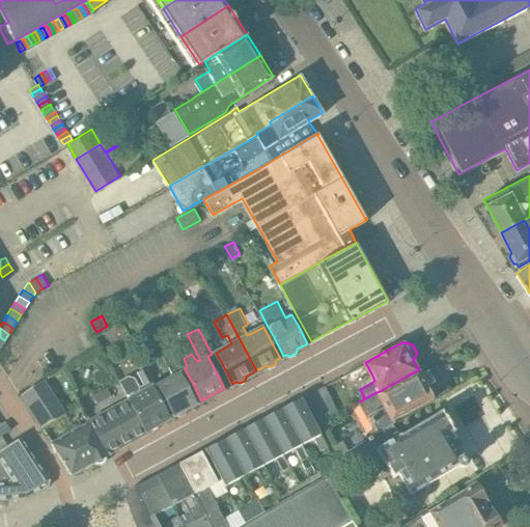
[(176,413),(180,415),(186,412),(187,408),(197,401),(188,384),(182,371),(184,370),(170,347),(161,351),(174,376),(158,384),(174,415),(176,413)]
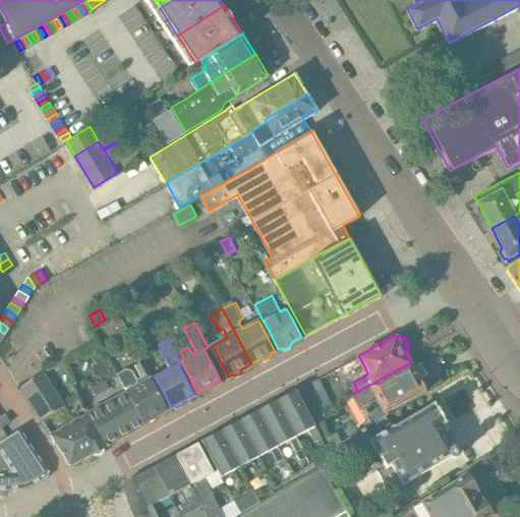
[(147,419),(150,420),(155,418),(156,414),(167,408),(148,372),(152,370),(145,357),(135,362),(141,376),(138,378),(132,367),(126,366),(117,371),(124,385),(126,389),(127,391),(126,391),(143,421),(147,419)]
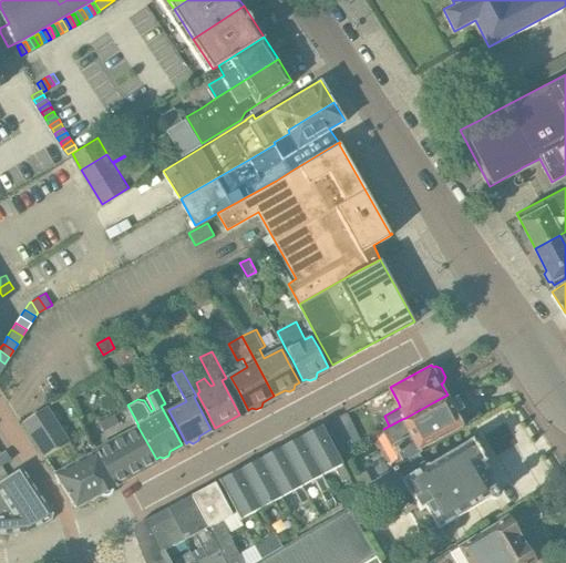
[(391,468),(420,450),(422,449),(421,448),(463,425),(456,411),(461,405),(456,398),(449,398),(448,395),(433,402),(405,418),(402,419),(383,429),(392,444),(381,451),(391,468)]
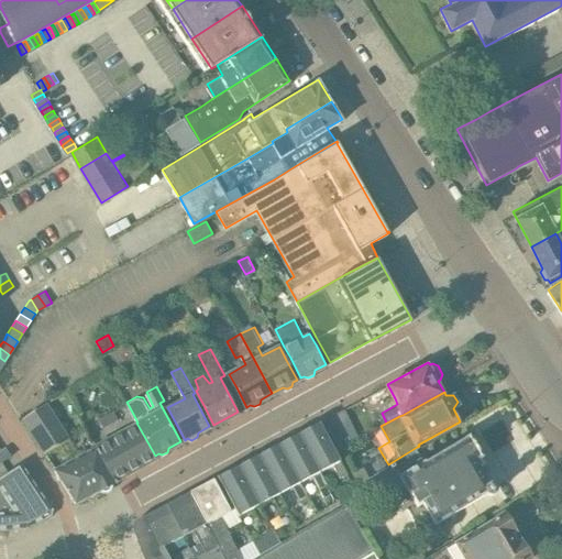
[(70,436),(48,401),(22,417),(44,451),(70,436)]
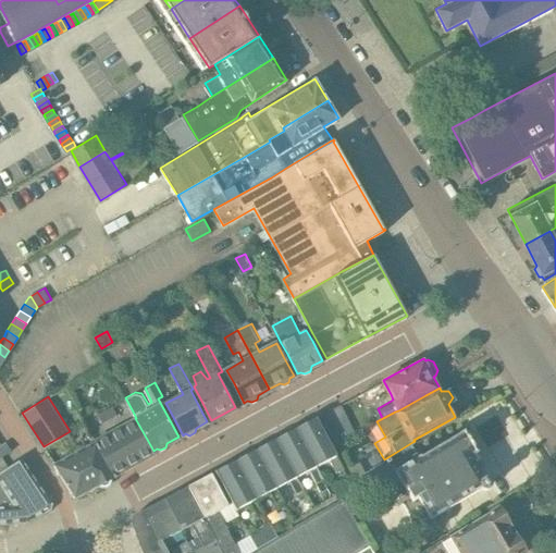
[(357,432),(342,403),(321,413),(337,443),(357,432)]
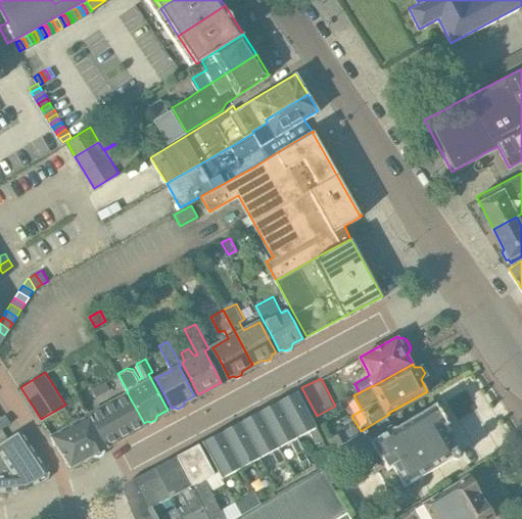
[(278,400),(298,437),(310,431),(316,442),(323,438),(297,390),(278,400)]
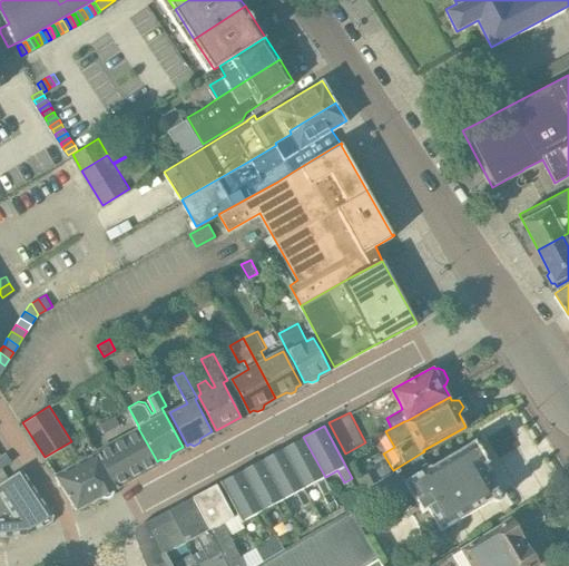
[(98,451),(117,485),(158,462),(157,461),(138,428),(95,450),(96,452),(98,451)]
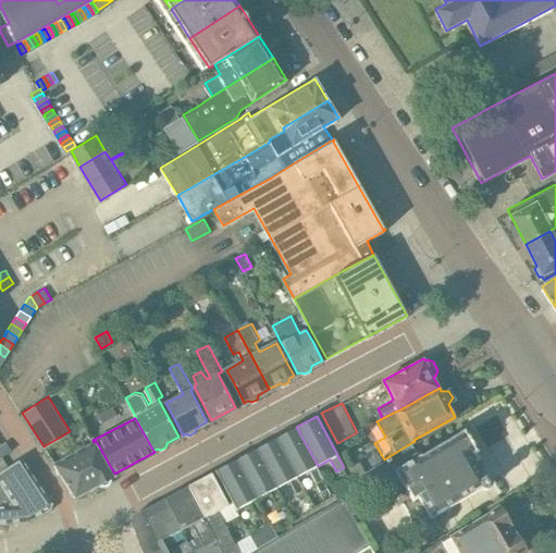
[(318,466),(296,427),(275,438),(297,476),(309,469),(316,482),(324,478),(318,466)]
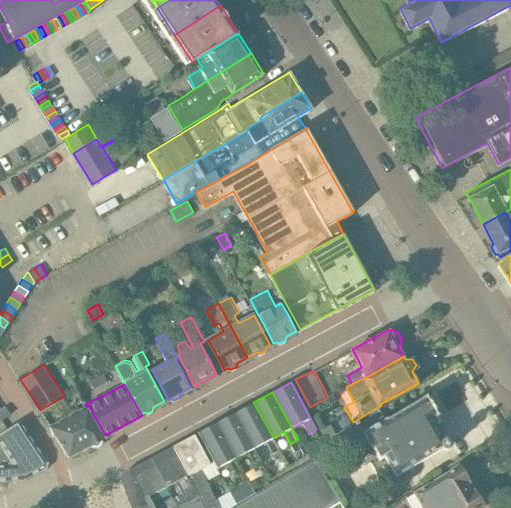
[(331,435),(336,443),(343,455),(369,439),(380,457),(385,454),(397,473),(429,454),(446,444),(431,418),(437,414),(426,396),(387,419),(379,406),(331,435)]
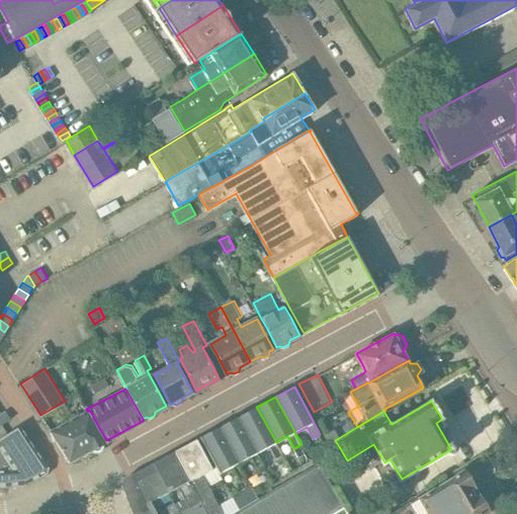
[(256,407),(238,417),(257,453),(268,447),(274,458),(282,454),(276,442),(256,407)]
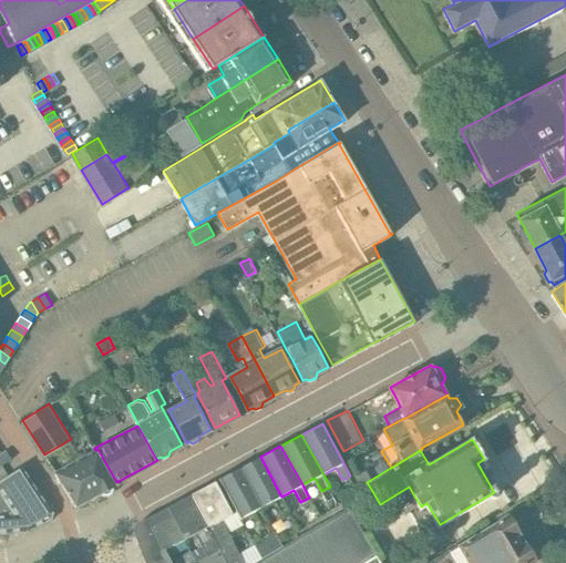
[(113,485),(116,483),(116,482),(98,449),(95,450),(94,448),(79,456),(54,469),(54,470),(76,504),(101,491),(104,492),(107,492),(110,491),(112,488),(113,485)]
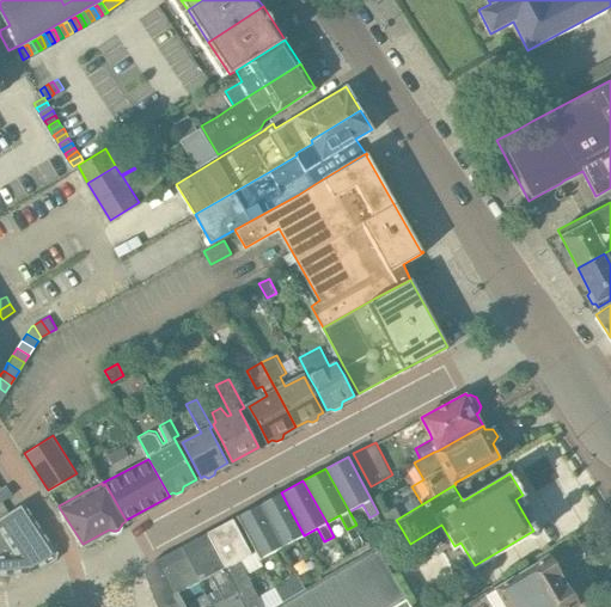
[(0,496),(2,500),(12,492),(6,484),(0,488),(0,496)]
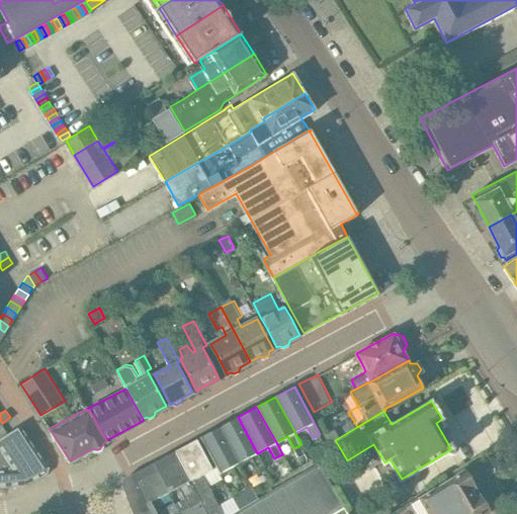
[(238,417),(219,427),(239,463),(251,456),(257,468),(264,464),(257,453),(238,417)]
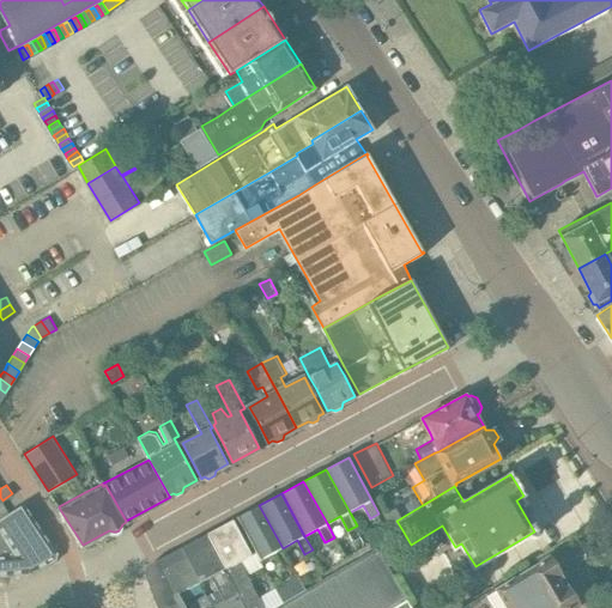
[(0,573),(29,572),(56,558),(58,552),(24,503),(0,518),(0,573)]
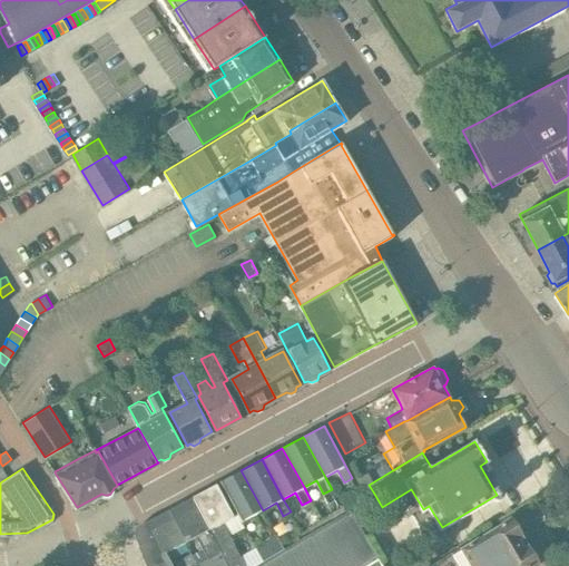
[(271,523),(263,510),(241,470),(221,480),(243,520),(256,514),(263,526),(271,523)]
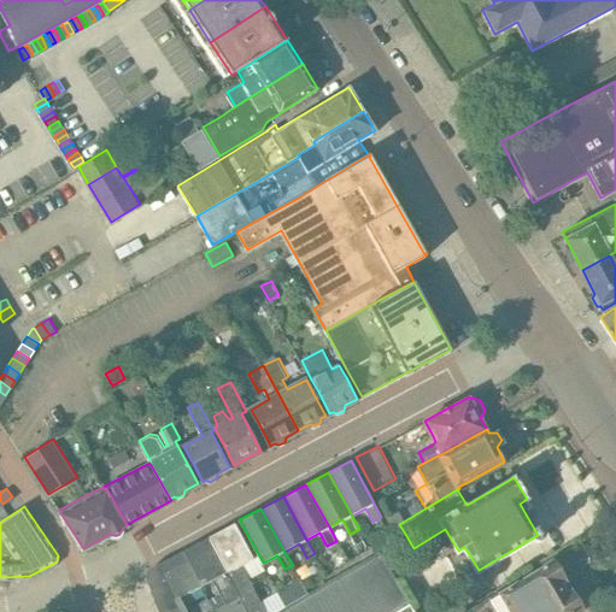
[(399,508),(387,516),(392,527),(405,519),(399,508)]
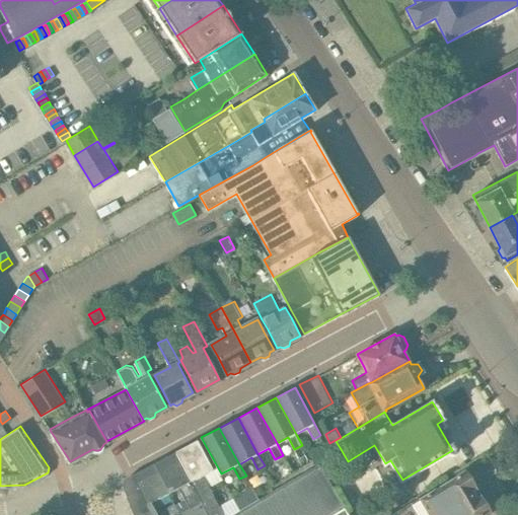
[(200,501),(207,514),(224,514),(219,505),(203,473),(213,468),(198,439),(174,452),(201,501),(200,501)]
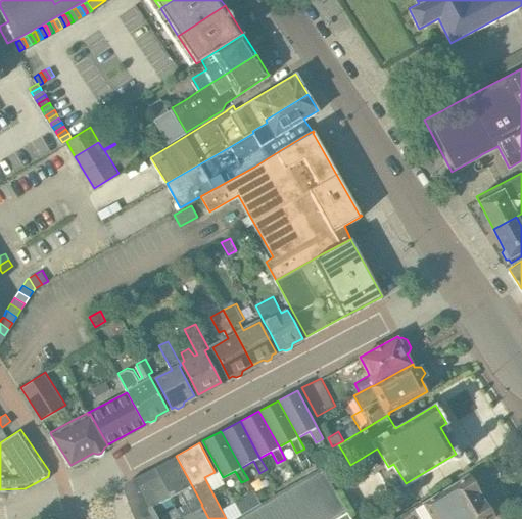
[(343,453),(338,444),(333,447),(320,455),(324,464),(343,453)]
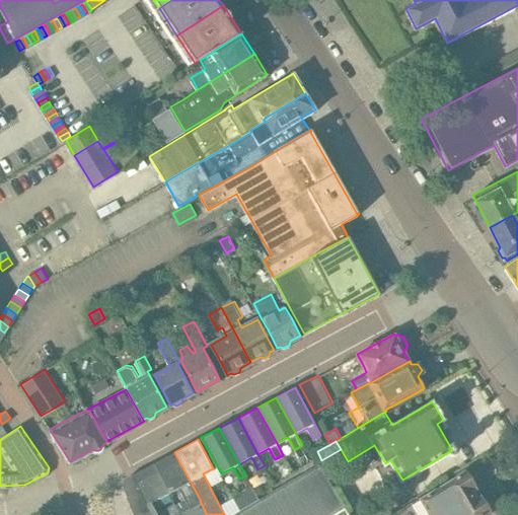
[(190,506),(200,501),(201,501),(179,461),(174,452),(153,463),(168,491),(178,486),(190,506)]
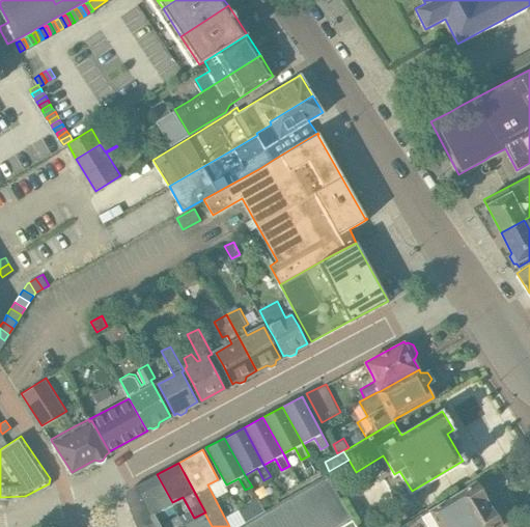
[(236,526),(359,526),(353,516),(327,472),(236,526)]
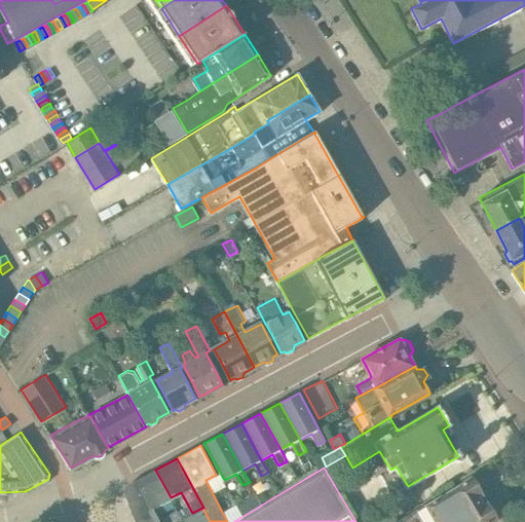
[(171,497),(155,470),(133,482),(149,512),(153,509),(172,499),(171,497)]
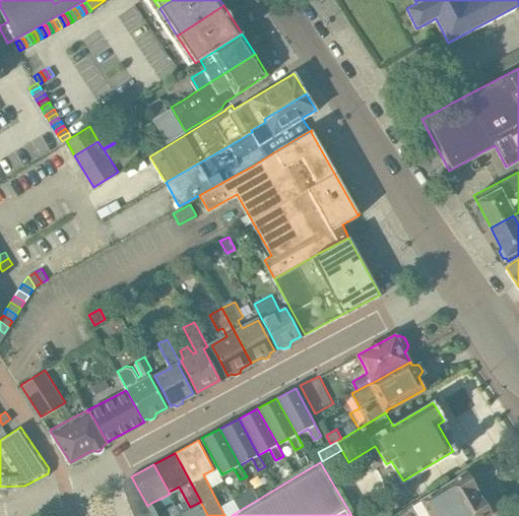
[(419,497),(387,515),(485,515),(491,513),(480,498),(477,500),(471,491),(475,489),(466,472),(420,499),(419,497)]
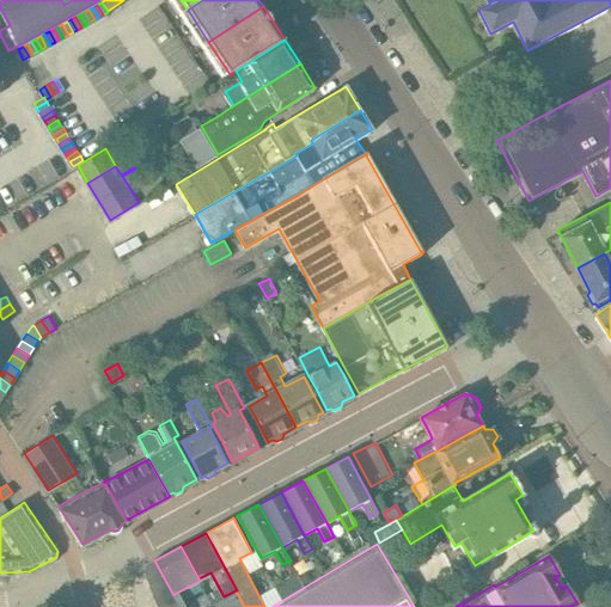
[(244,606),(236,590),(224,596),(212,604),(211,602),(202,606),(185,606),(178,592),(173,595),(154,560),(146,564),(145,570),(158,606),(244,606)]
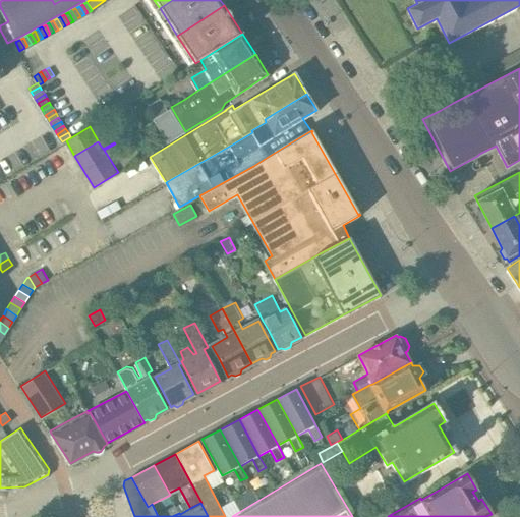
[(243,493),(250,505),(260,500),(252,486),(243,493)]
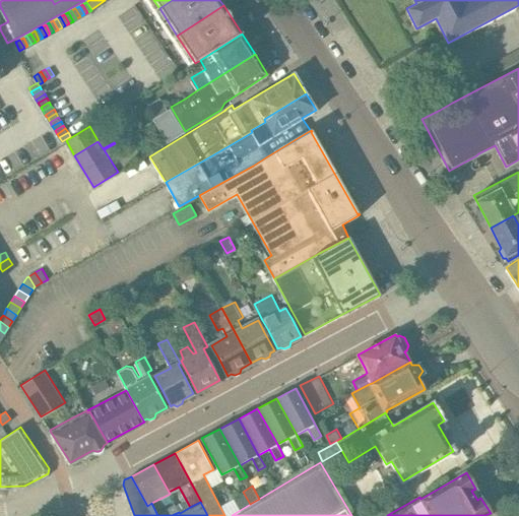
[(234,498),(219,506),(224,515),(229,515),(241,509),(234,498)]
